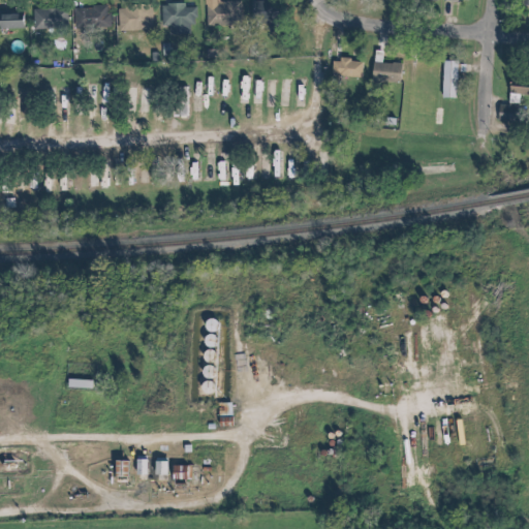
[(251,3),(251,26),(283,26),(283,3),(251,3)]
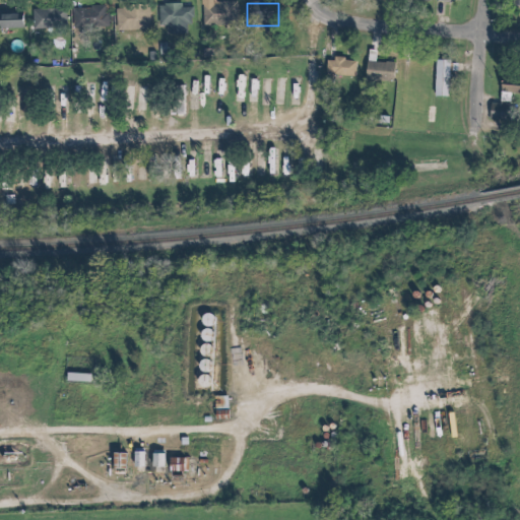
[(238,27),(238,4),(203,4),(203,27),(238,27)]
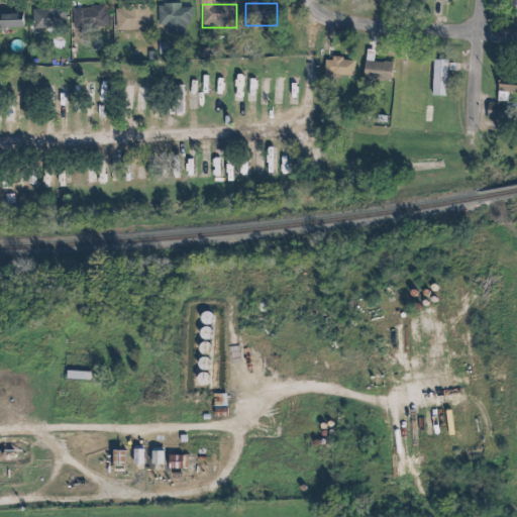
[(73,8),(73,30),(107,30),(107,8),(73,8)]
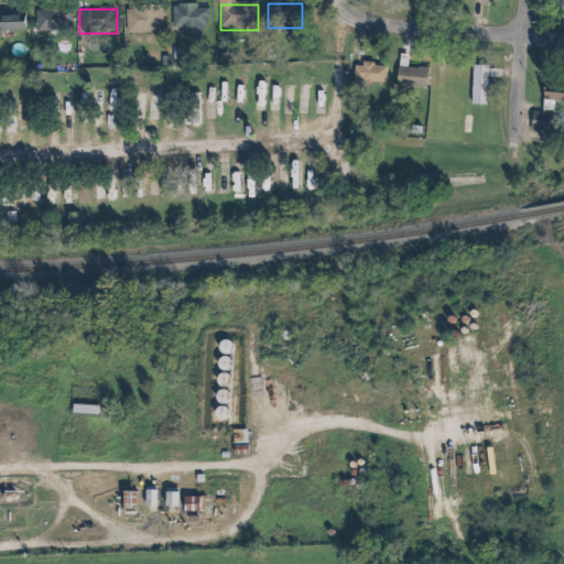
[(204,40),(204,10),(174,10),(174,29),(181,29),(181,40),(204,40)]
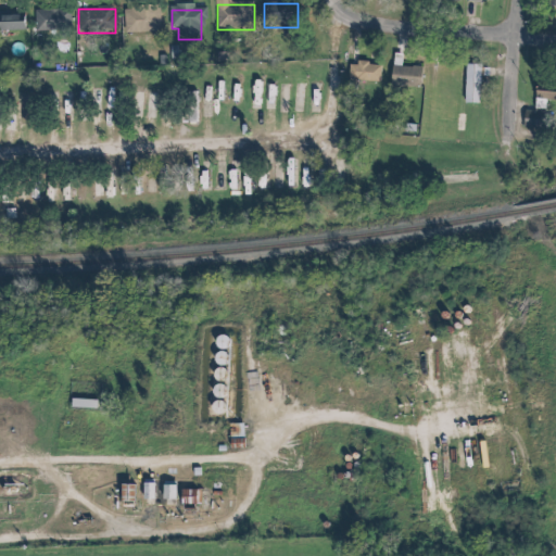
[(71,33),(71,11),(35,11),(35,33),(71,33)]
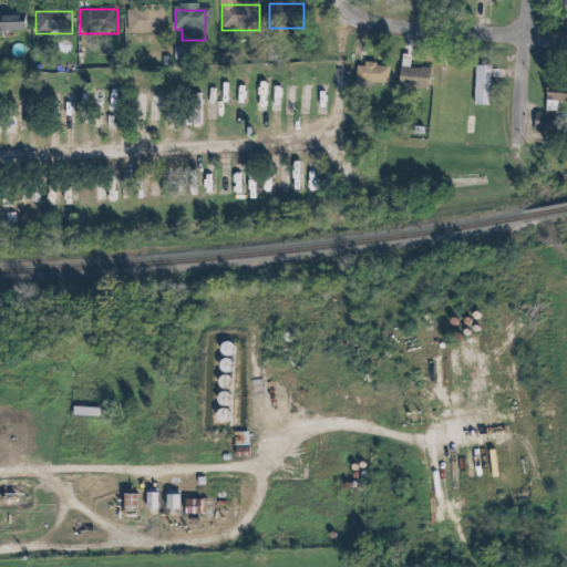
[(164,34),(164,12),(127,12),(127,34),(164,34)]
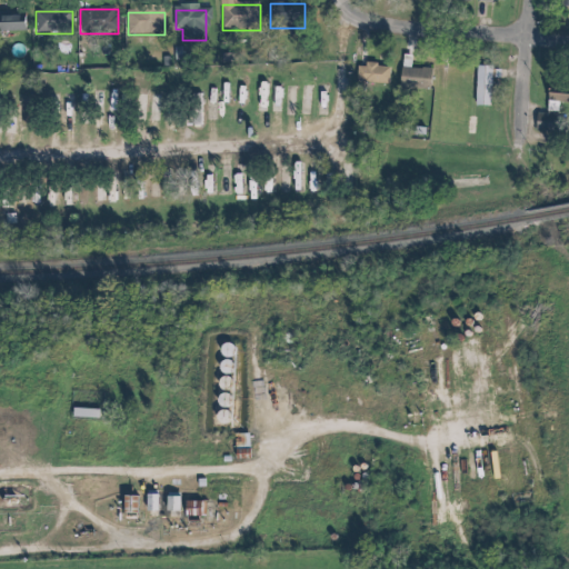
[(26,15),(0,13),(0,31),(26,32),(26,15)]
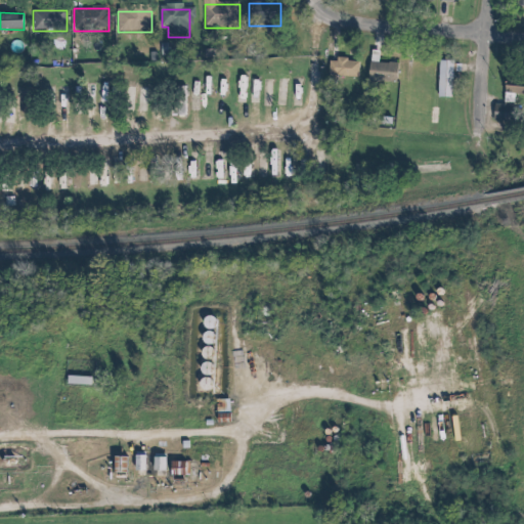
[(344,81),(359,81),(359,62),(344,62),(344,81)]
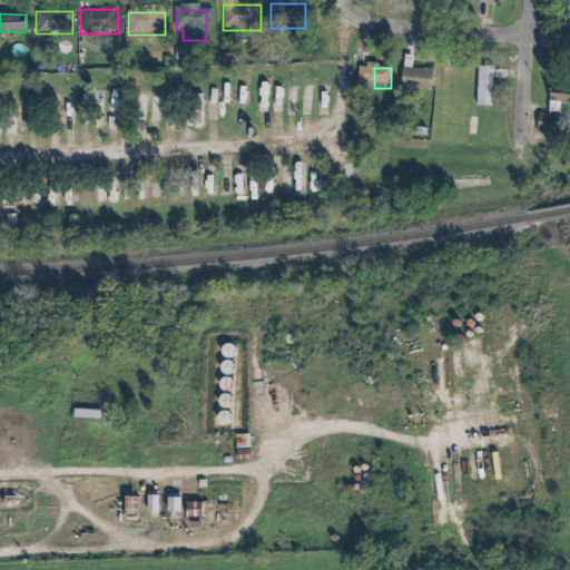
[(477,108),(493,108),(493,68),(477,68),(477,108)]
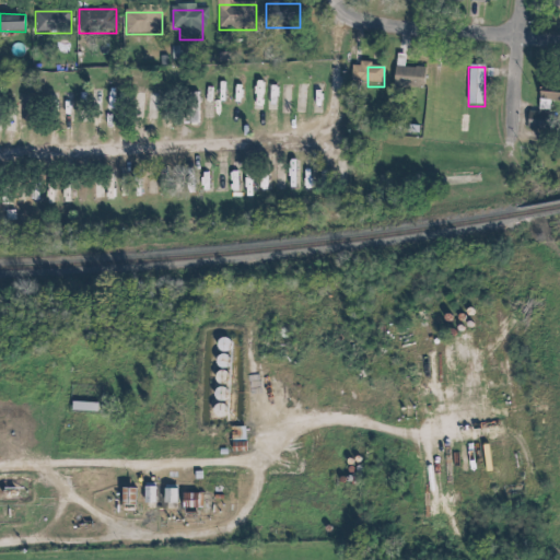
[(393,90),(424,90),(424,68),(393,68),(393,90)]
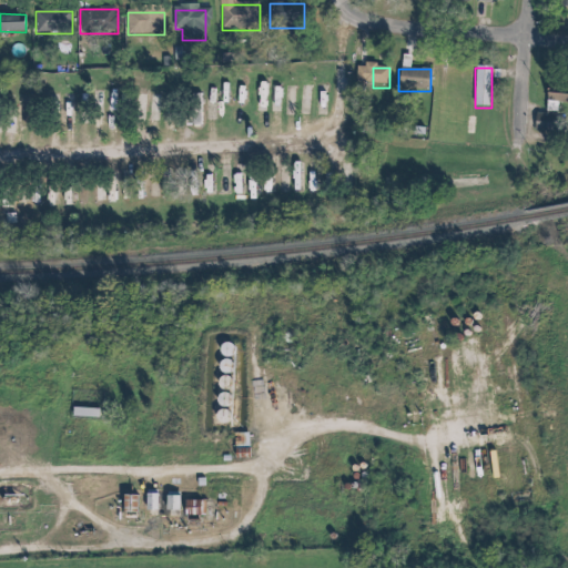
[(98,130),(109,130),(109,85),(98,85),(98,130)]
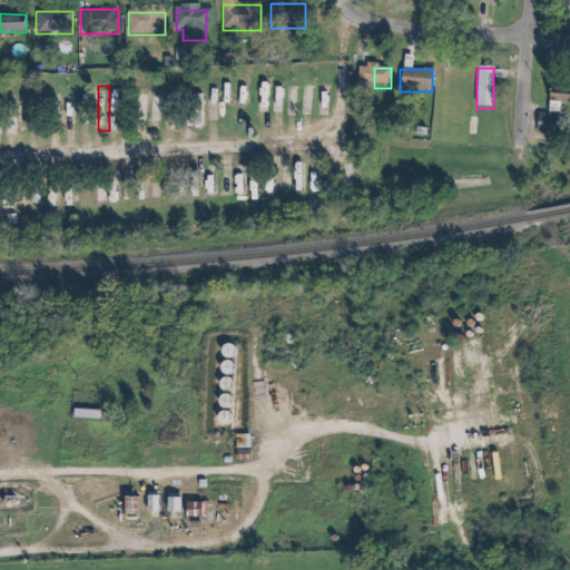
[(283,88),(266,88),(266,124),(283,124),(283,88)]
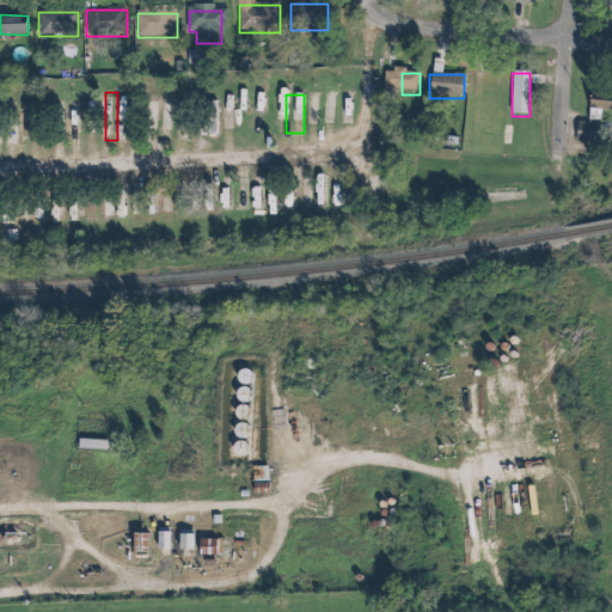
[(600,112),(611,111),(611,95),(588,95),(588,121),(600,121),(600,112)]
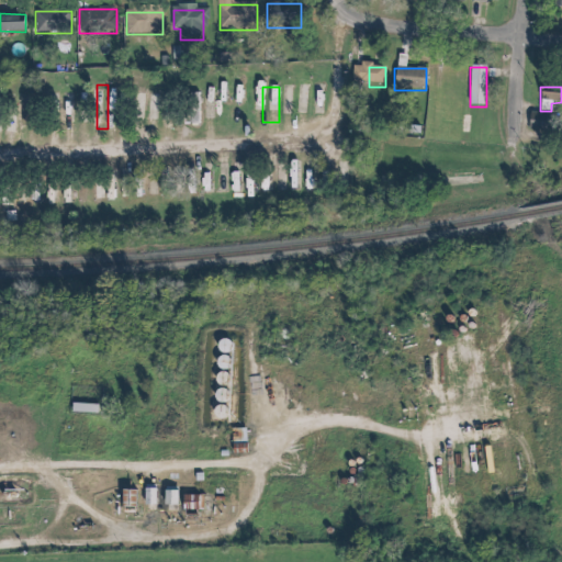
[(131,93),(119,93),(119,110),(131,110),(131,93)]
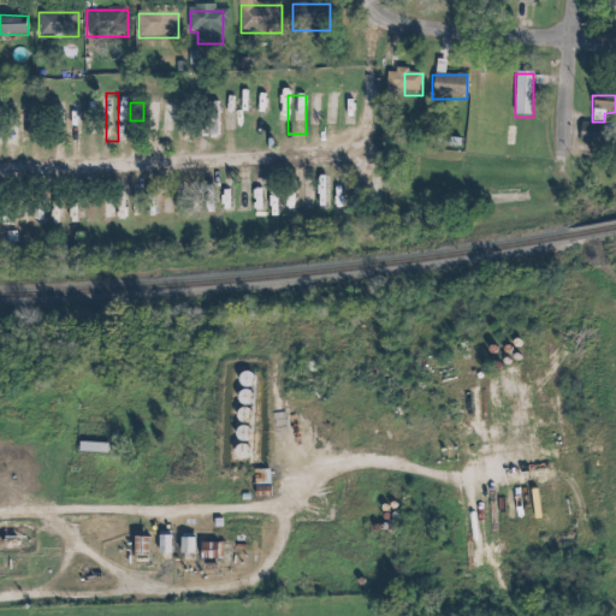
[(206,138),(218,138),(218,102),(206,102),(206,138)]
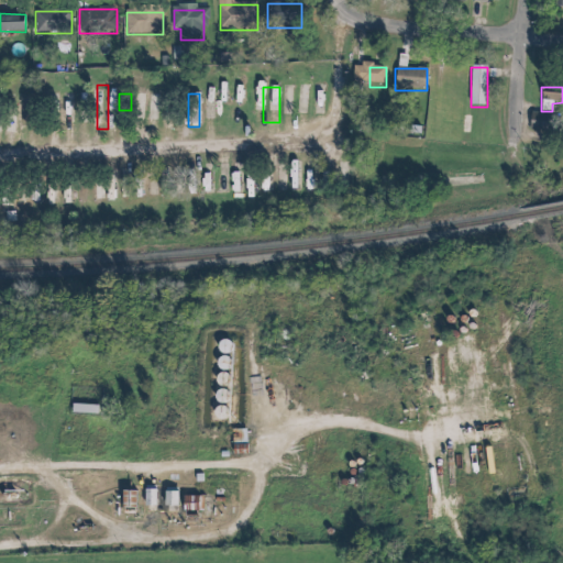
[(550,114),(532,114),(532,130),(550,130),(550,114)]
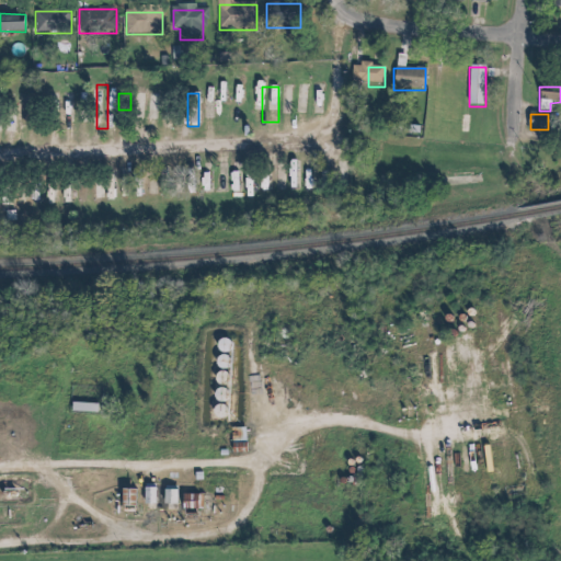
[(448,324),(447,316),(421,317),(421,325),(448,324)]
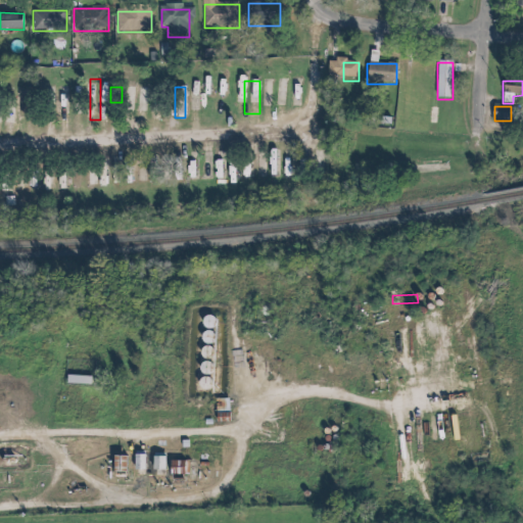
[(86,377),(66,377),(66,385),(86,385),(86,377)]
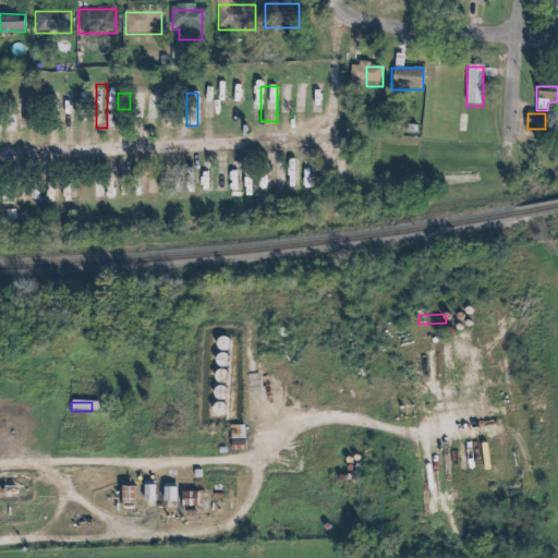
[(230,426),(230,451),(245,451),(245,426),(230,426)]
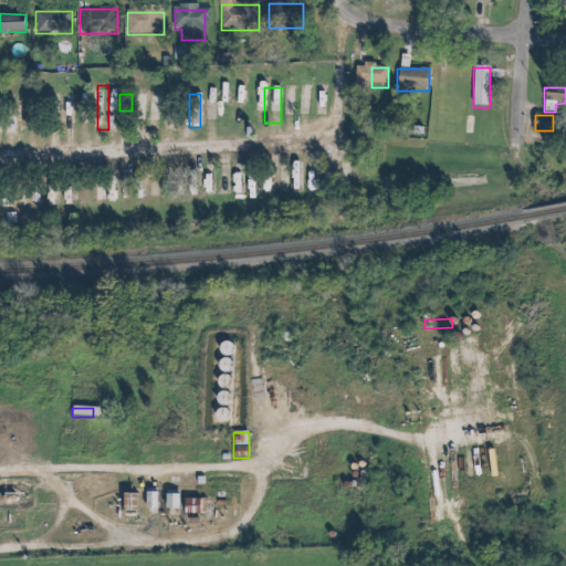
[(157,489),(145,489),(145,513),(157,513),(157,489)]
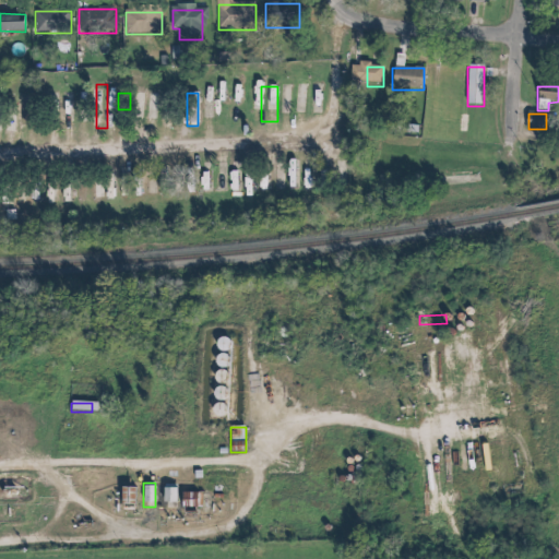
[(176,485),(162,485),(162,504),(176,504),(176,485)]
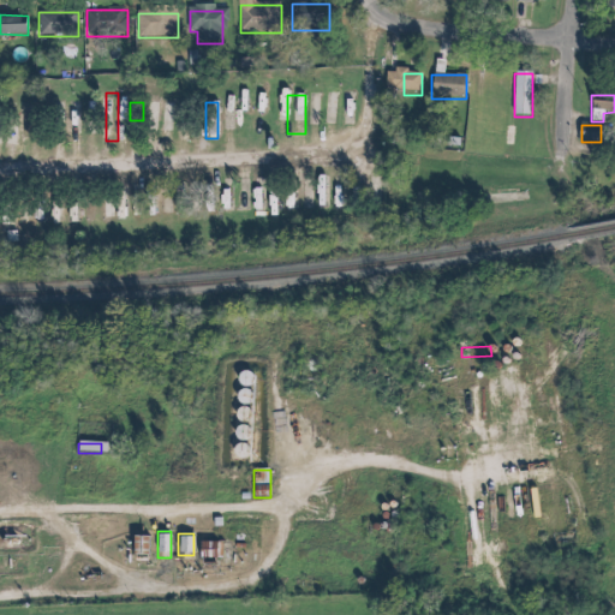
[(216,543),(199,544),(201,559),(218,557),(216,543)]
